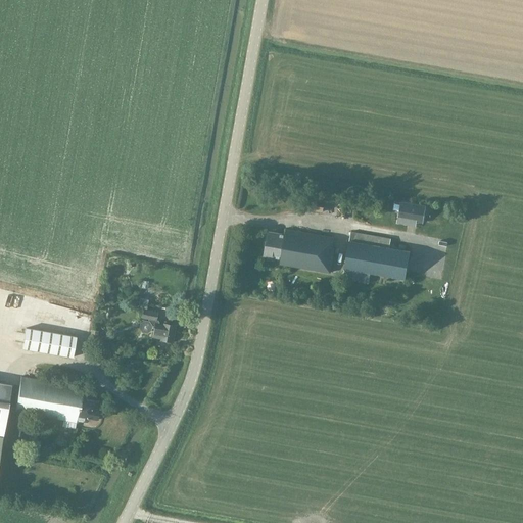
[(322,212),(324,201),(304,197),(302,208),(322,212)]
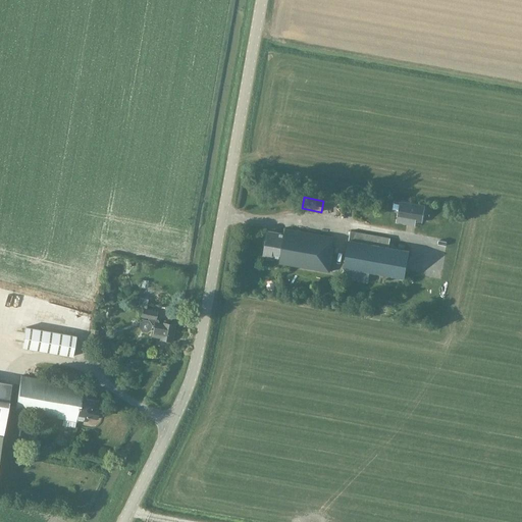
[(400,202),(396,221),(406,223),(407,216),(416,218),(415,221),(418,221),(421,205),(400,202)]
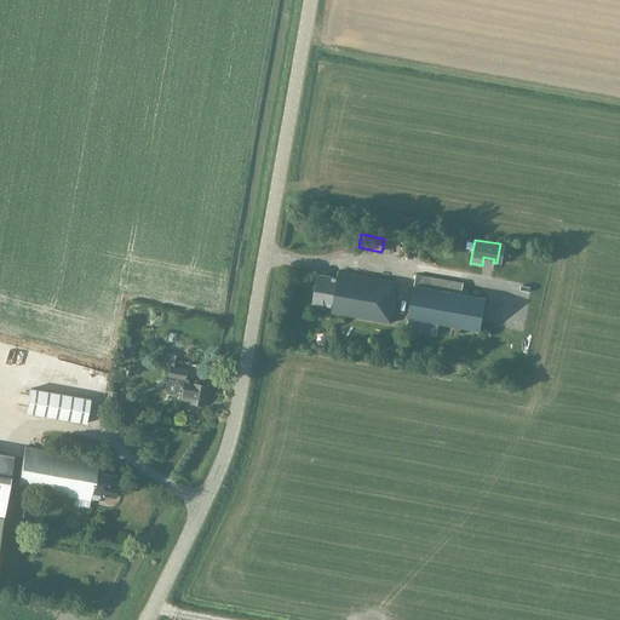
[(322,305),(332,308),(331,314),(391,325),(396,294),(394,293),(396,282),(338,271),(337,277),(317,275),(313,304),(316,304),(316,306),(322,308),(322,305)]
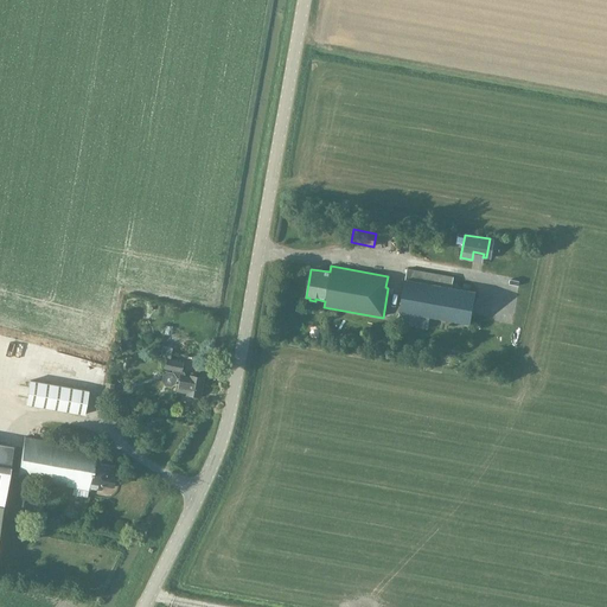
[(406,268),(398,312),(470,325),(475,292),(452,287),(453,276),(406,268)]
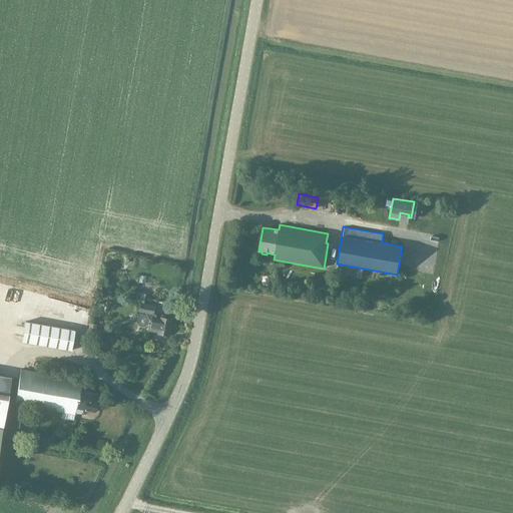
[(135,302),(133,309),(138,310),(138,312),(145,313),(144,315),(141,314),(136,317),(136,322),(138,326),(143,327),(147,324),(150,325),(148,331),(157,333),(162,334),(167,335),(170,320),(165,319),(155,317),(155,316),(154,314),(152,314),(153,306),(135,302)]
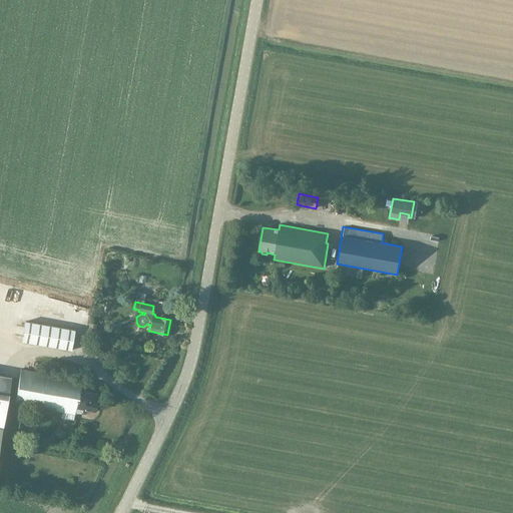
[(71,350),(74,331),(25,322),(21,342),(71,350)]
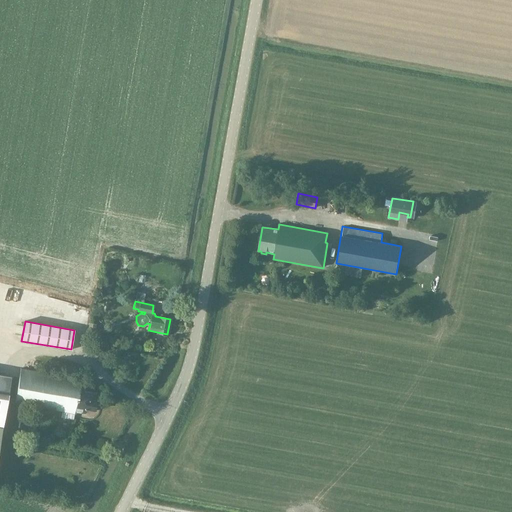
[(88,332),(95,333),(97,324),(90,323),(88,332)]
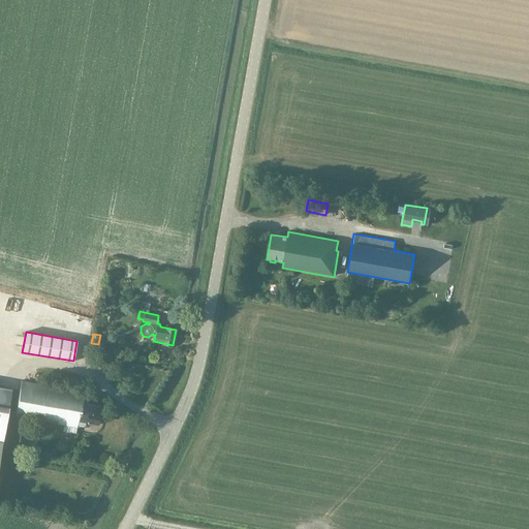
[(21,381),(14,415),(78,428),(79,425),(88,427),(89,423),(98,425),(100,414),(99,414),(100,406),(82,403),(84,393),(21,381)]
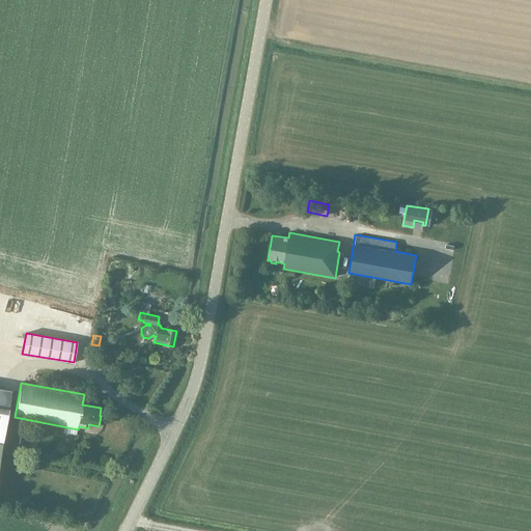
[(0,455),(2,442),(11,389),(0,387),(0,455)]
